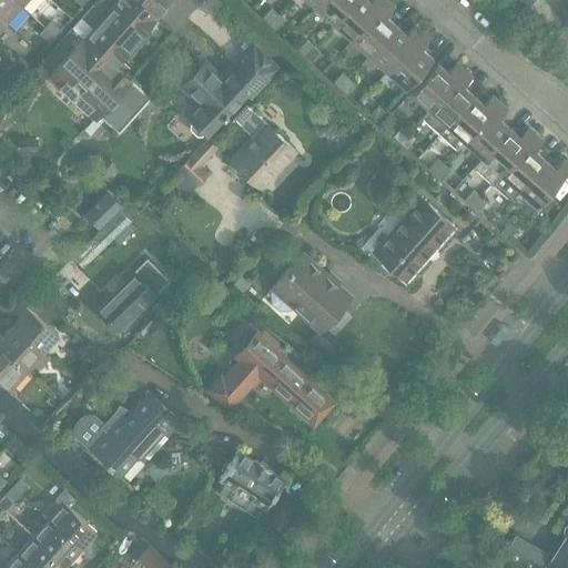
[(0,0),(0,21),(4,24),(20,7),(11,0),(0,0)]
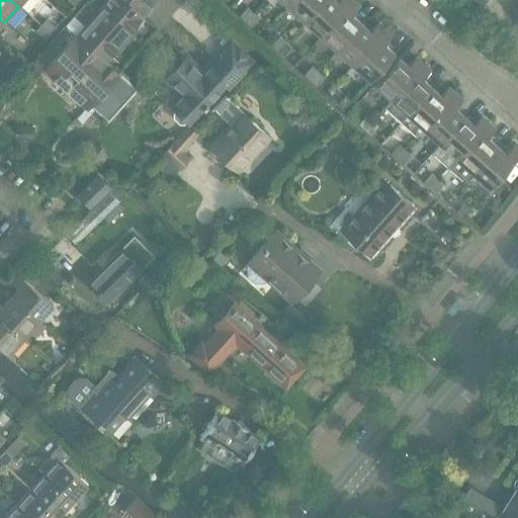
[(107,0),(44,70),(86,108),(89,104),(118,74),(118,73),(103,60),(143,16),(138,11),(144,4),(139,0),(107,0)]
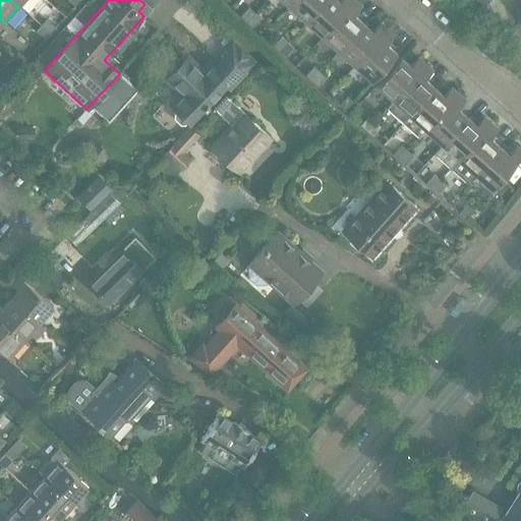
[(305,22),(325,0),(296,0),(290,8),(305,22)]
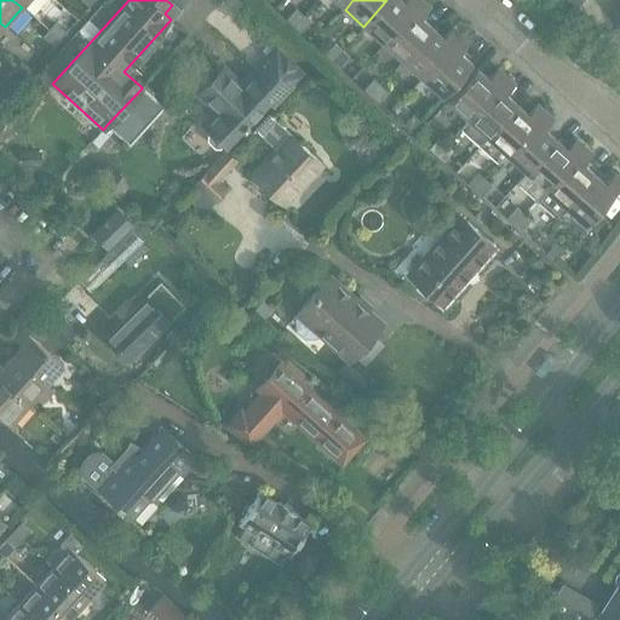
[(384,45),(422,1),(420,0),(407,0),(405,4),(400,0),(386,0),(363,27),(384,45)]
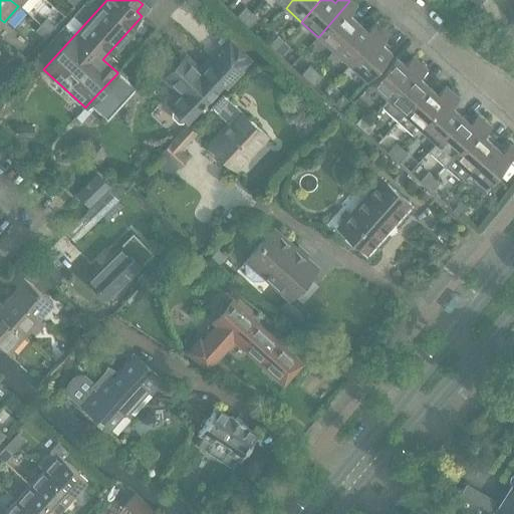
[(334,51),(358,24),(350,17),(357,8),(349,1),(318,37),(334,51)]
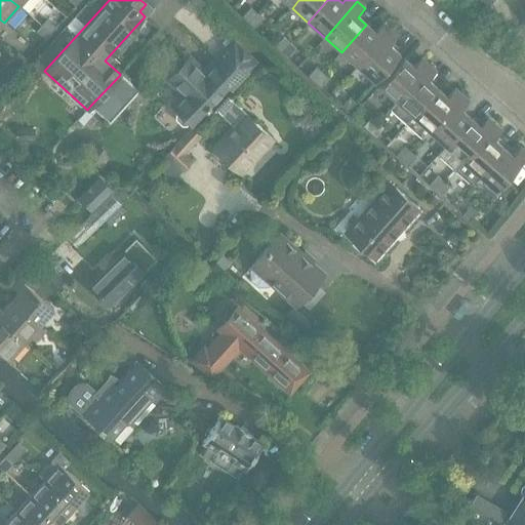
[(249,22),(257,12),(250,7),(242,16),(249,22)]
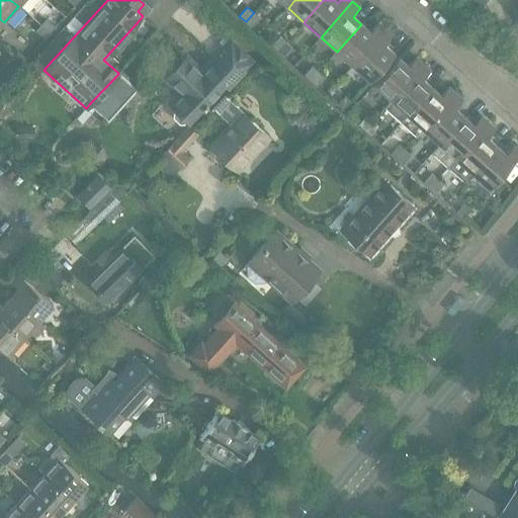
[(254,12),(246,21),(251,26),(259,17),(254,12)]
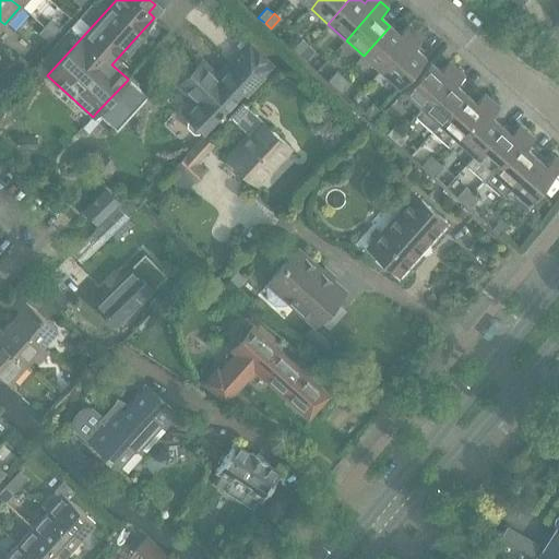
[(44,28),(54,37),(60,30),(50,21),(44,28)]
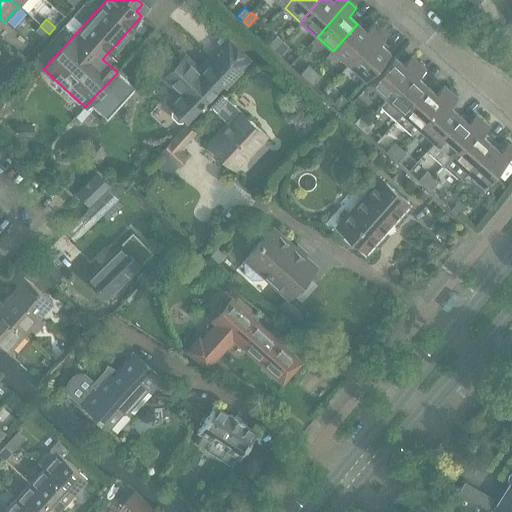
[(349,66),(381,31),(374,24),(366,32),(357,24),(333,51),(349,66)]
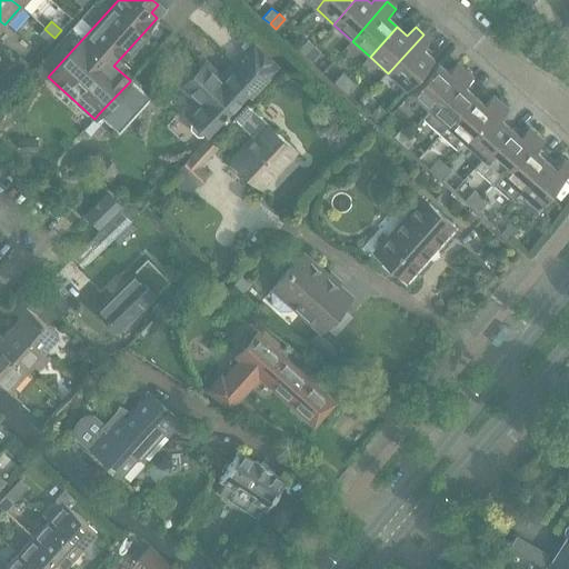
[(50,42),(55,38),(45,29),(40,33),(50,42)]
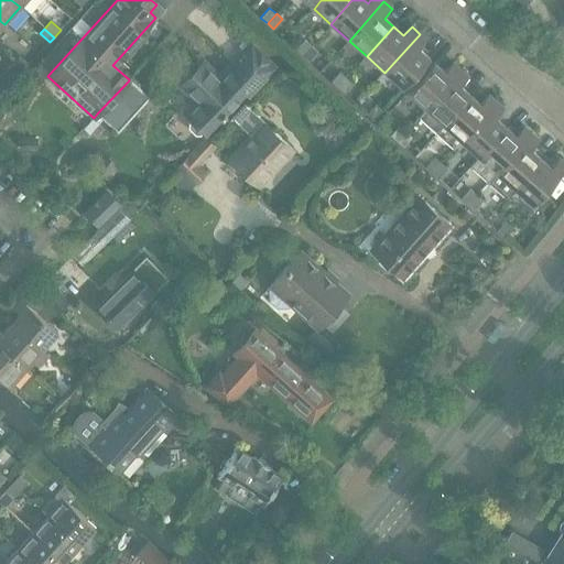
[(420,34),(384,73),(403,89),(429,60),(419,51),(427,41),(420,34)]
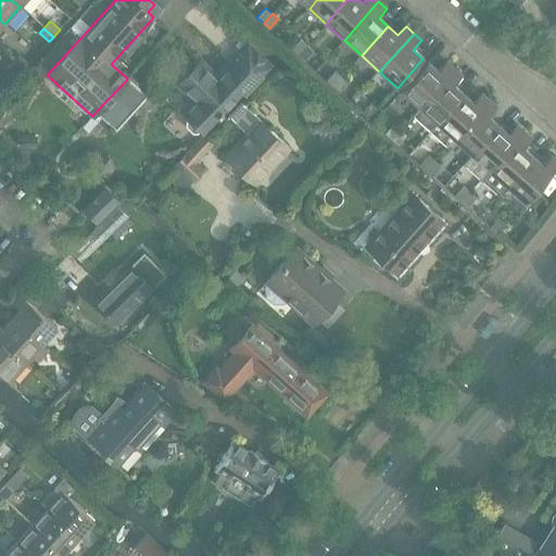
[(179,111),(188,118),(186,121),(186,125),(192,131),(198,130),(199,129),(203,133),(242,92),(247,97),(275,65),(248,39),(217,72),(201,55),(175,84),(191,99),(179,111)]
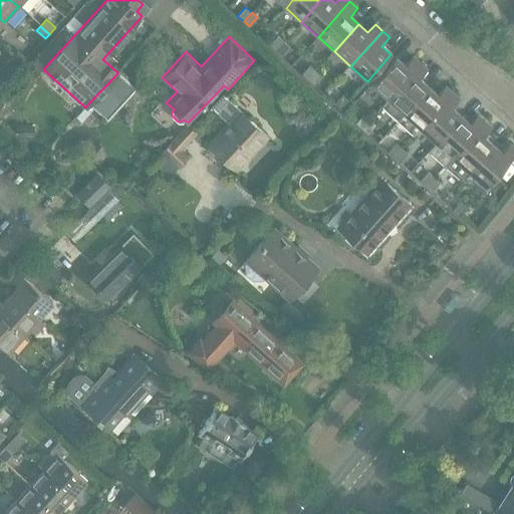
[(276,50),(284,41),(277,36),(269,45),(276,50)]
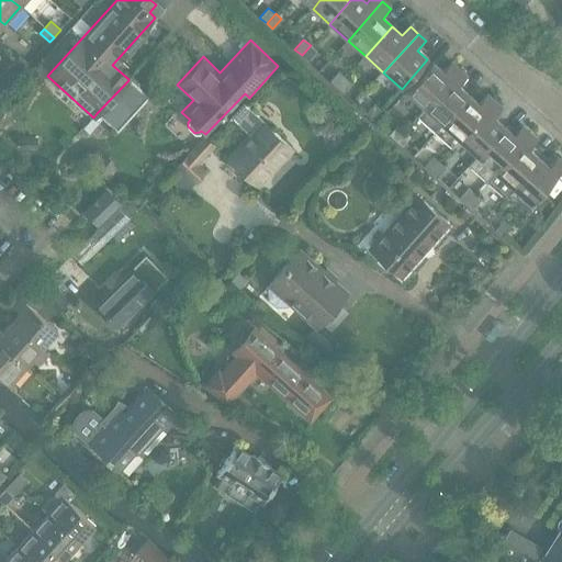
[(311,45),(302,55),(307,60),(316,51),(311,45)]
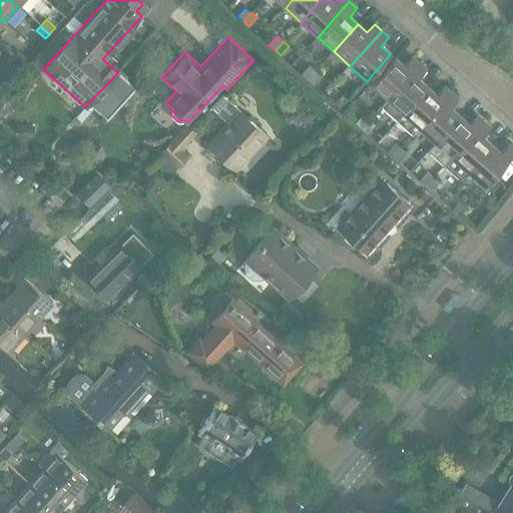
[(11,58),(20,66),(27,58),(18,50),(11,58)]
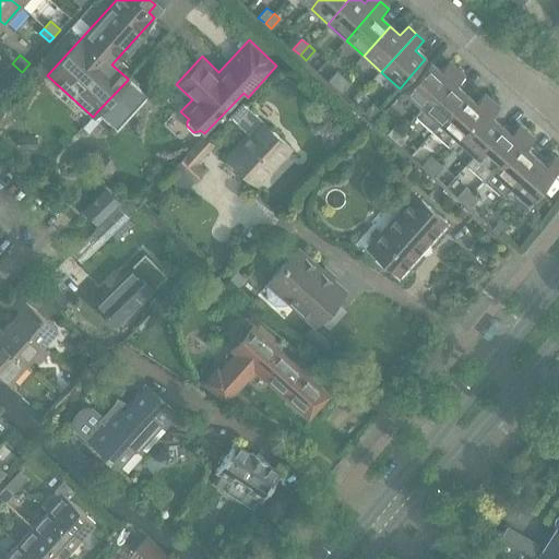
[(421,108),(456,70),(449,63),(440,72),(430,62),(403,92),(421,108)]
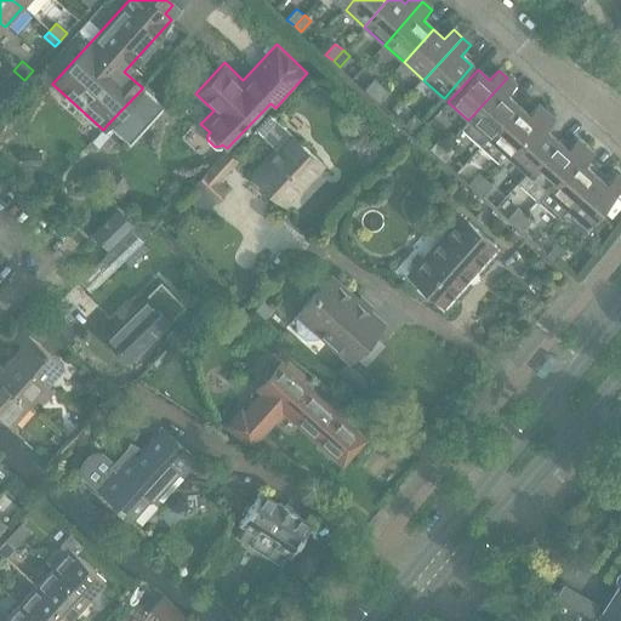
[(20,85),(24,80),(13,70),(9,75),(20,85)]
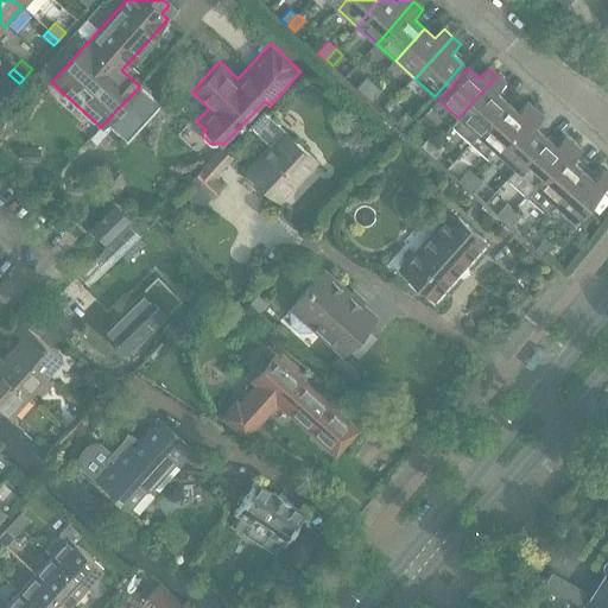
[(472,143),(506,103),(496,94),(505,84),(496,76),(458,118),(453,126),(472,143)]
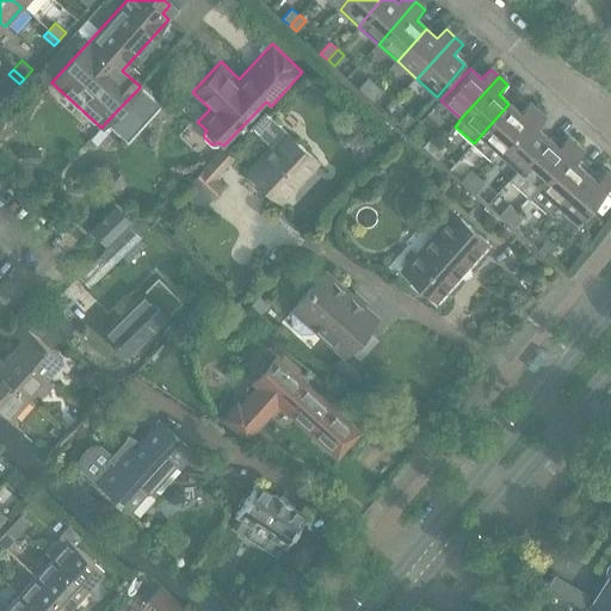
[(366,96),(376,85),(368,78),(358,88),(366,96)]
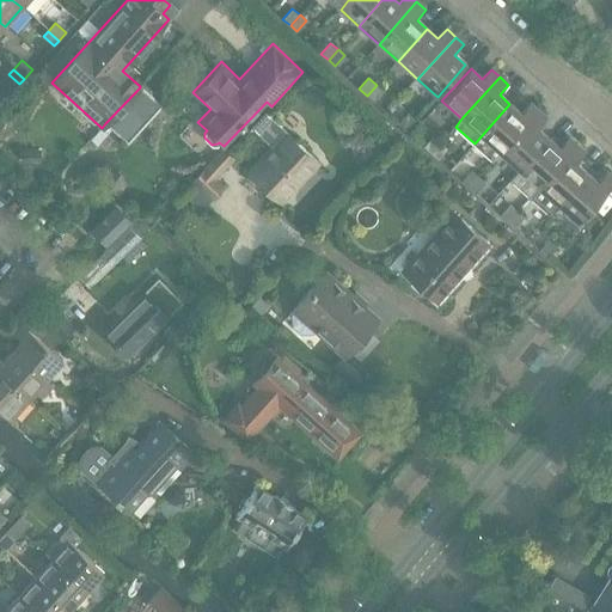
[(377,85),(367,96),(373,102),(383,90),(377,85)]
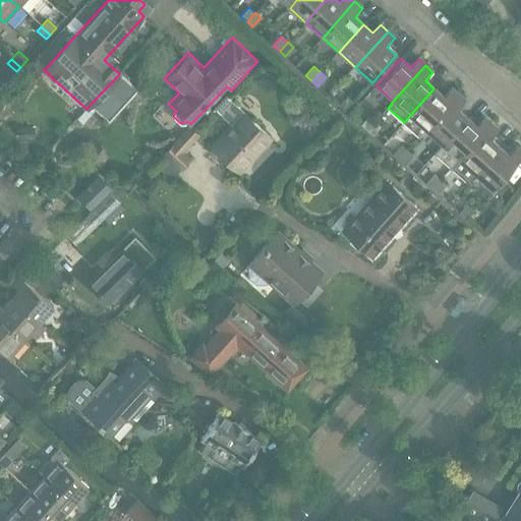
[(119,74),(90,105),(109,121),(142,82),(134,74),(128,82),(119,74)]
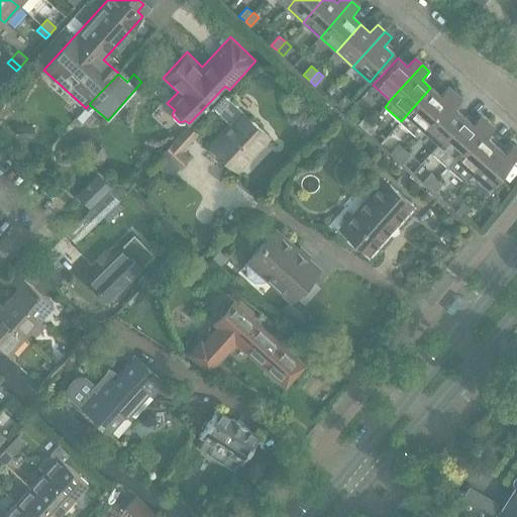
[(422,129),(454,94),(447,88),(440,96),(430,88),(401,121),(417,135),(422,129)]
